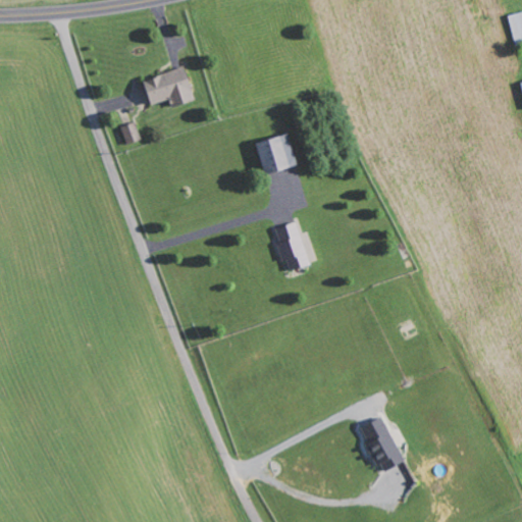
[(521,11),(509,15),(518,46),(521,44),(521,11)]
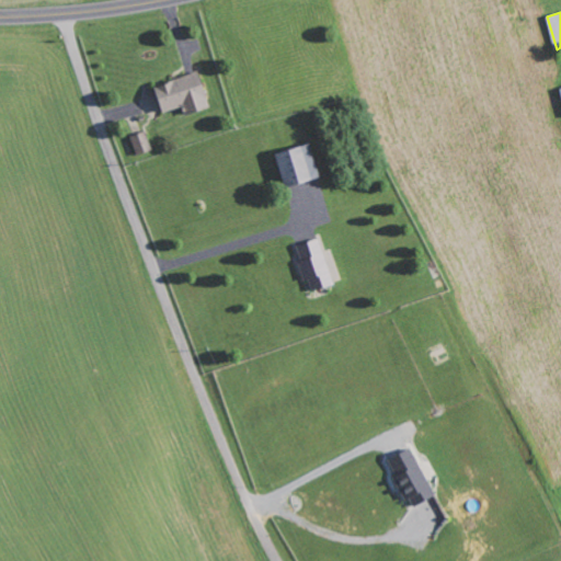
[(163,112),(184,106),(186,115),(210,107),(201,72),(156,86),(163,112)]
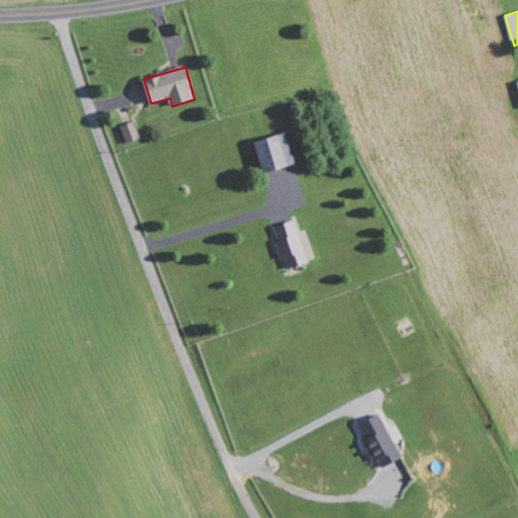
[(142,138),(136,120),(121,125),(127,143),(142,138)]
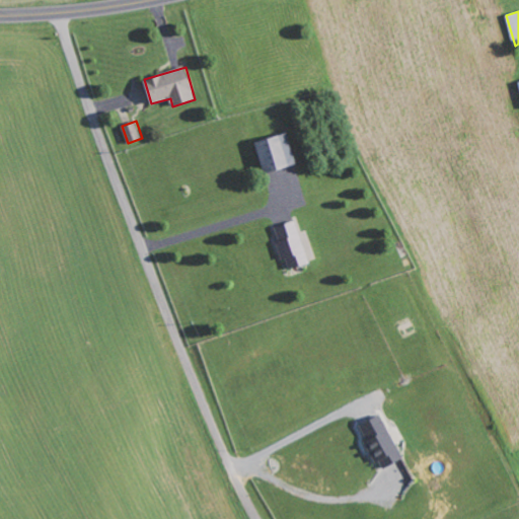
[(255,141),(264,172),(296,164),(288,133),(255,141)]
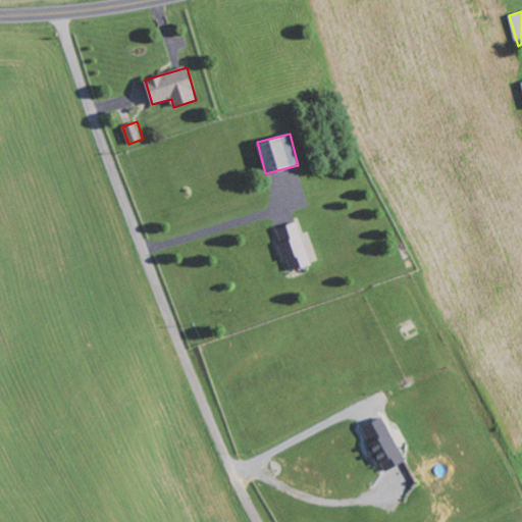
[(298,221),(276,228),(290,271),(311,264),(298,221)]
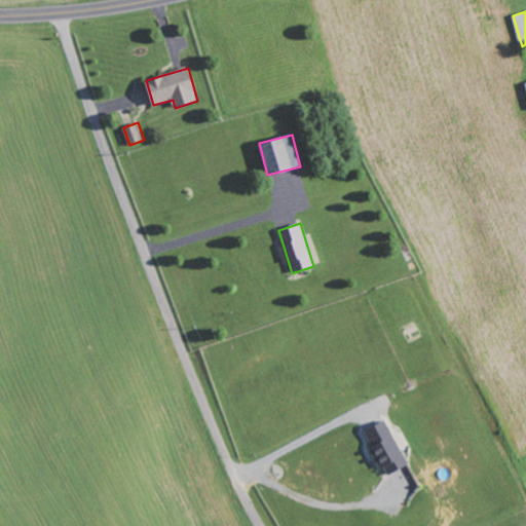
[(388,477),(410,463),(385,420),(364,433),(388,477)]
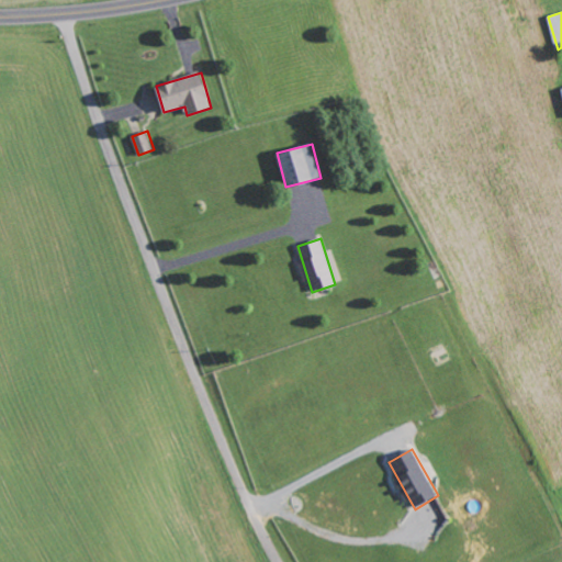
All buildings are outlined.
